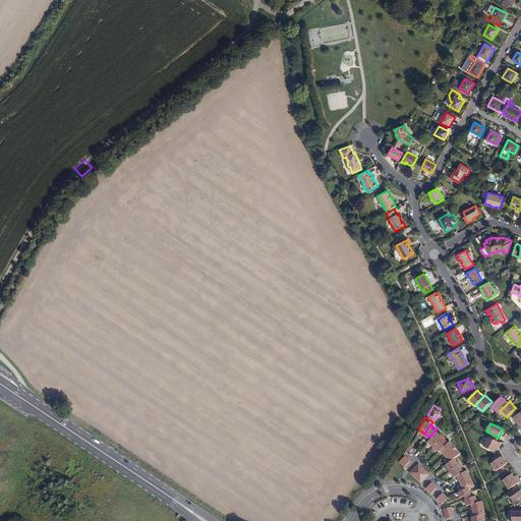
[(427,440),(433,445),(444,432),(441,430),(440,431),(437,428),(429,437),(427,440)]
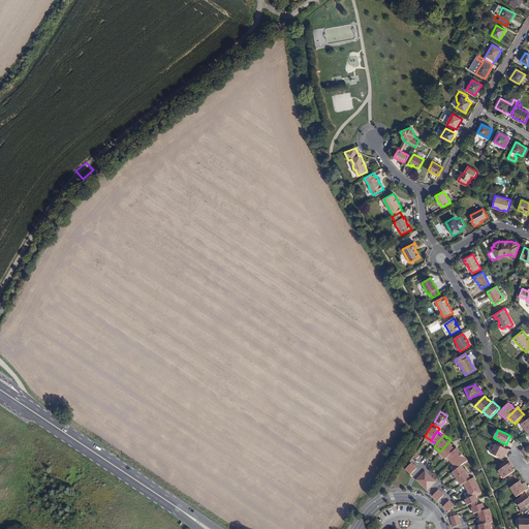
[(445,457),(447,455),(455,446),(452,443),(453,442),(450,439),(440,452),(445,457)]
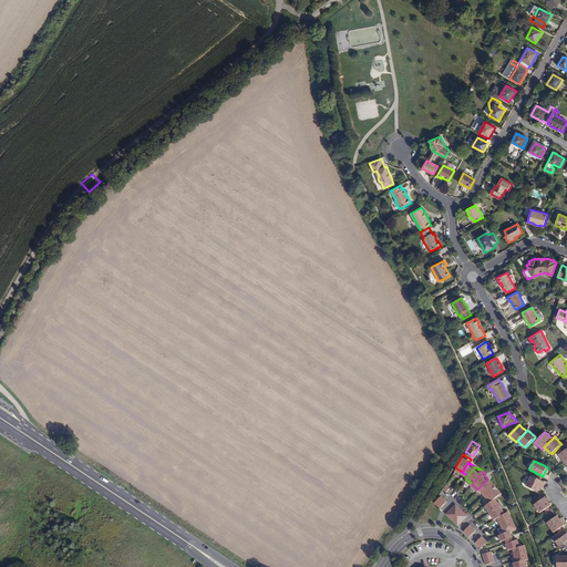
[(545,483),(532,475),(526,486),(537,492),(539,488),(540,486),(543,487),(545,483)]
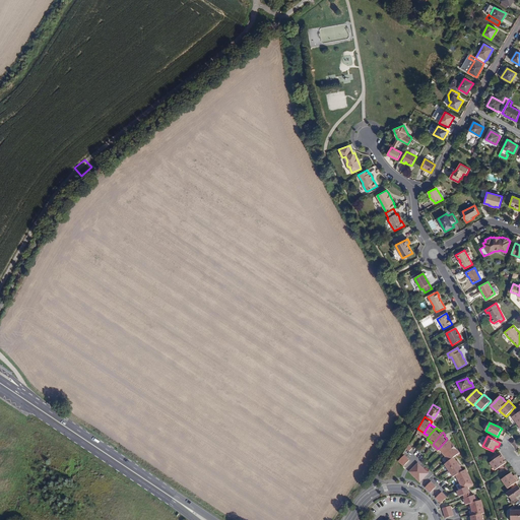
[(440,447),(444,452),(455,444),(449,437),(447,439),(440,447)]
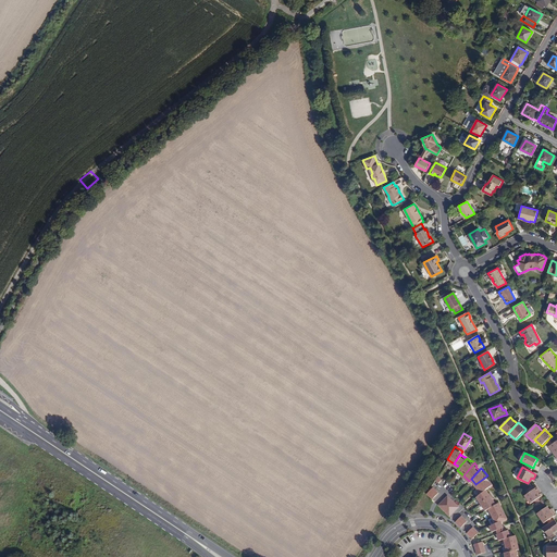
[(551,471),(547,475),(553,481),(556,477),(551,471)]
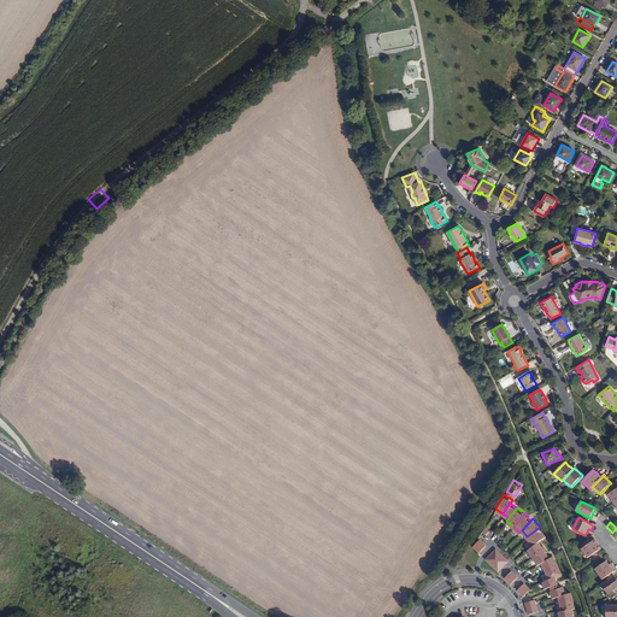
[(527,536),(533,544),(539,540),(546,534),(540,527),(527,536)]
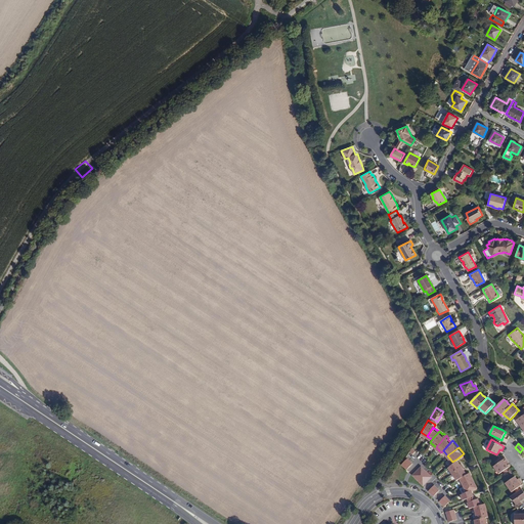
[(407,456),(404,460),(409,465),(412,462),(407,456)]
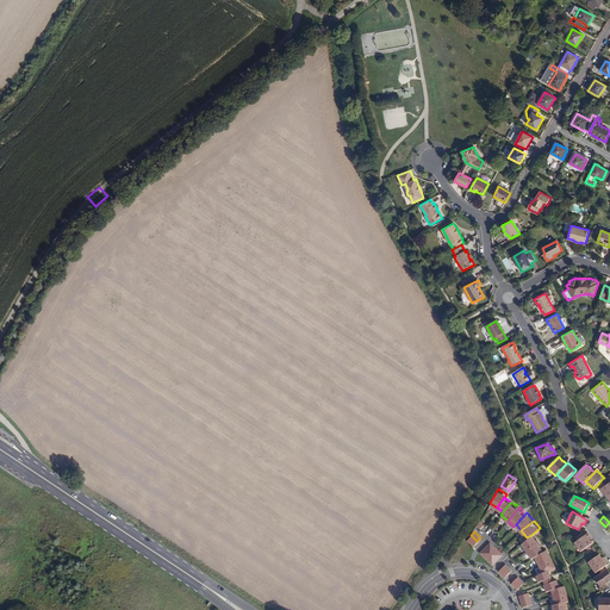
[(522,542),(527,549),(540,541),(537,537),(536,539),(533,534),(527,537),(522,542)]
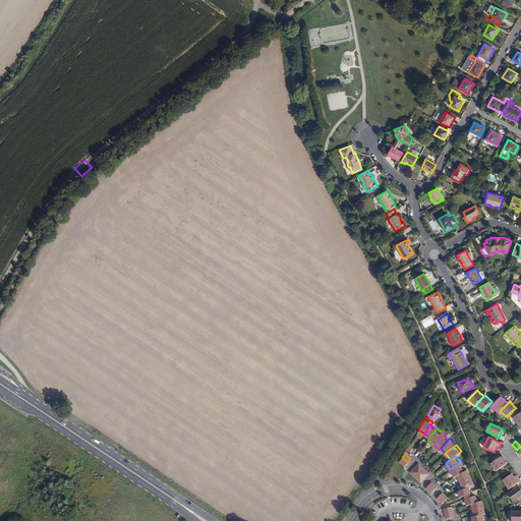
[(500,458),(495,461),(490,464),(497,471),(508,463),(503,456),(500,458)]
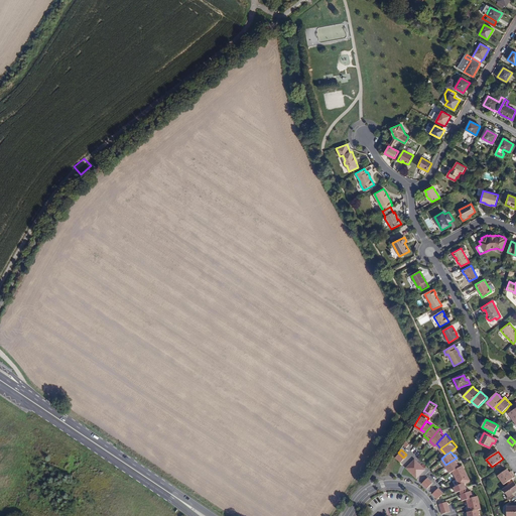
[(414,458),(411,461),(416,466),(419,463),(414,458)]
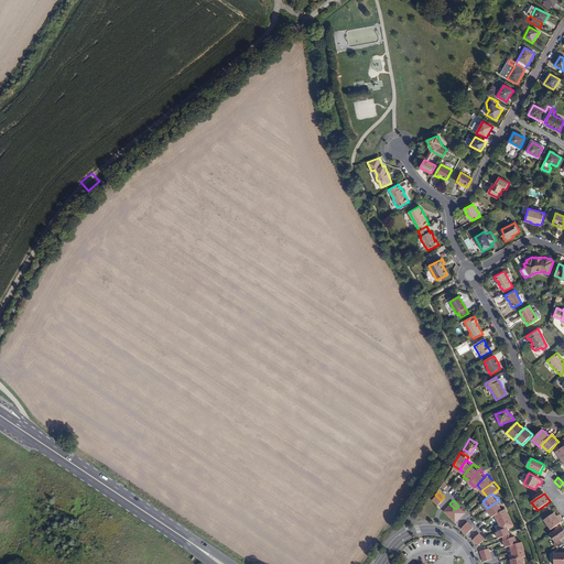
[(487,508),(491,514),(495,513),(502,508),(499,503),(500,502),(499,500),(487,508)]
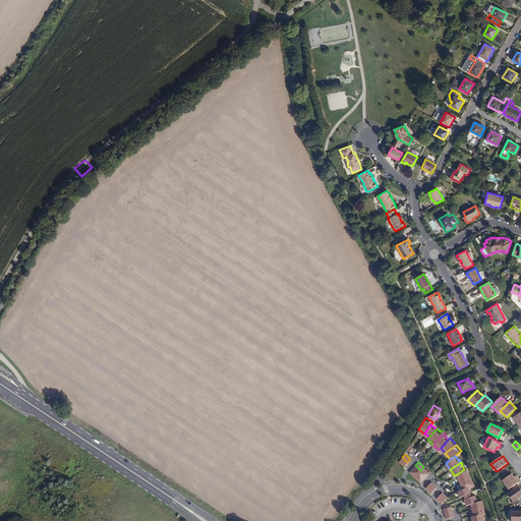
[(412,467),(409,470),(415,476),(417,473),(412,467)]
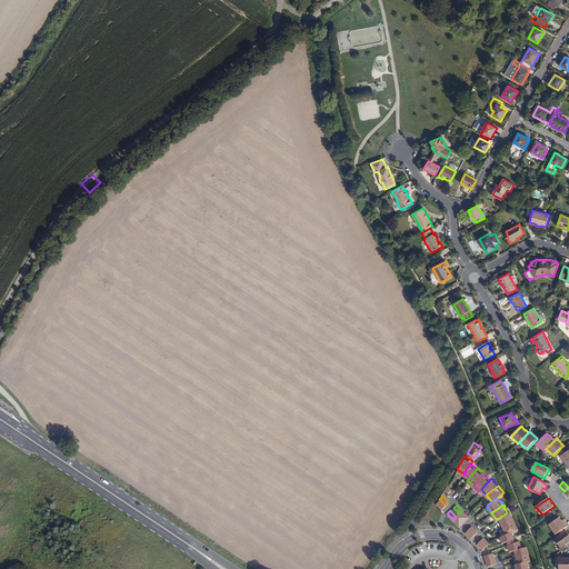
[(462,510),(459,513),(465,519),(468,516),(462,510)]
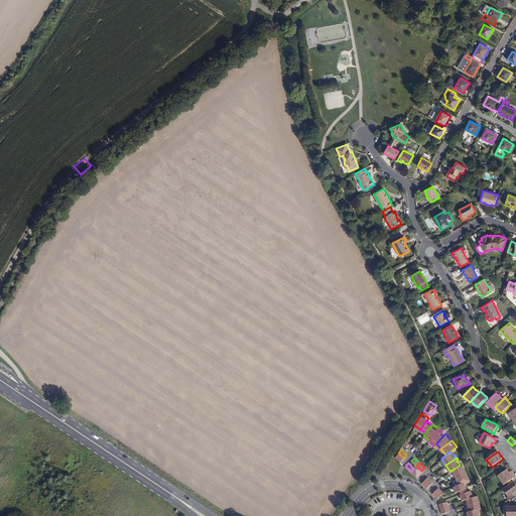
[(453,470),(456,477),(466,471),(463,464),(460,465),(453,470)]
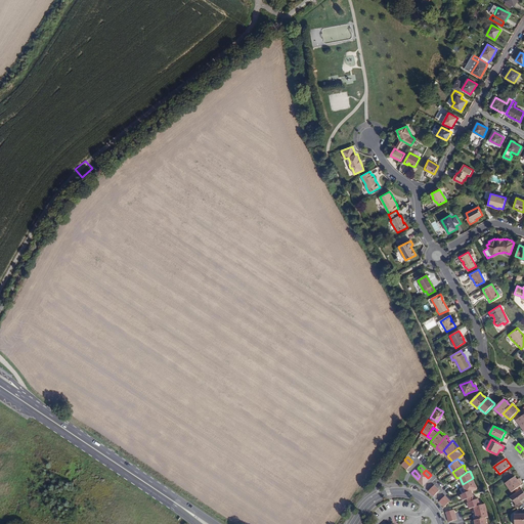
[(420,476),(418,479),(423,484),(426,481),(420,476)]
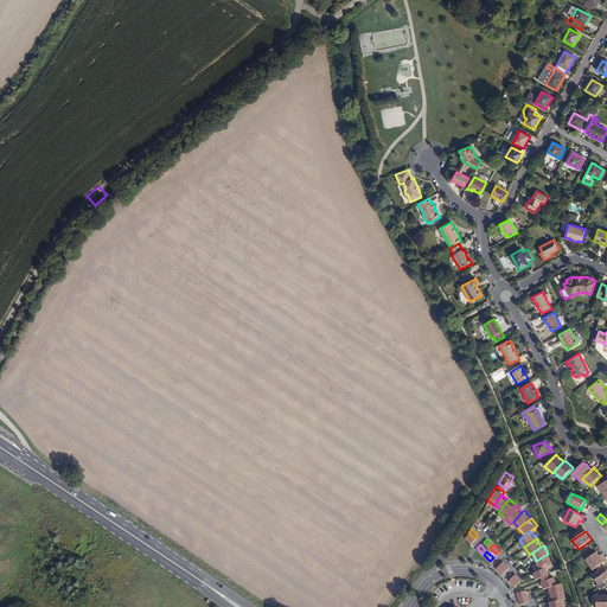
[(593,570),(596,568),(602,563),(606,561),(602,556),(601,557),(599,556),(596,551),(586,560),(593,570)]
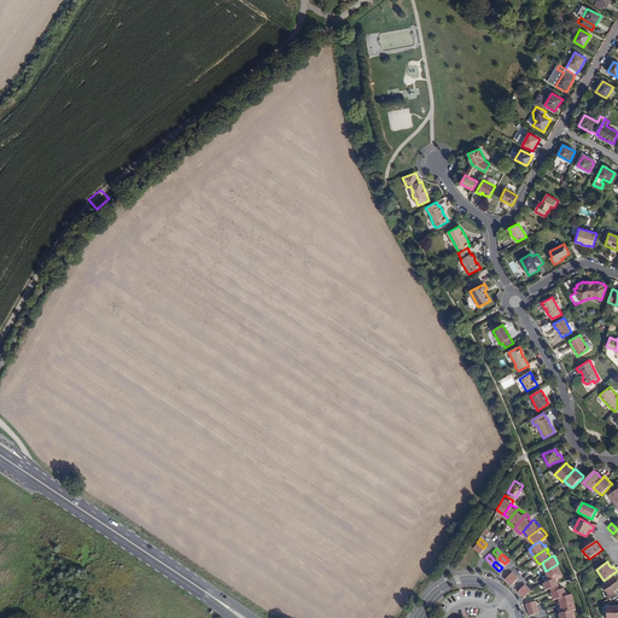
[(546,571),(551,578),(555,576),(557,576),(558,576),(559,576),(563,575),(563,573),(558,564),(546,571)]
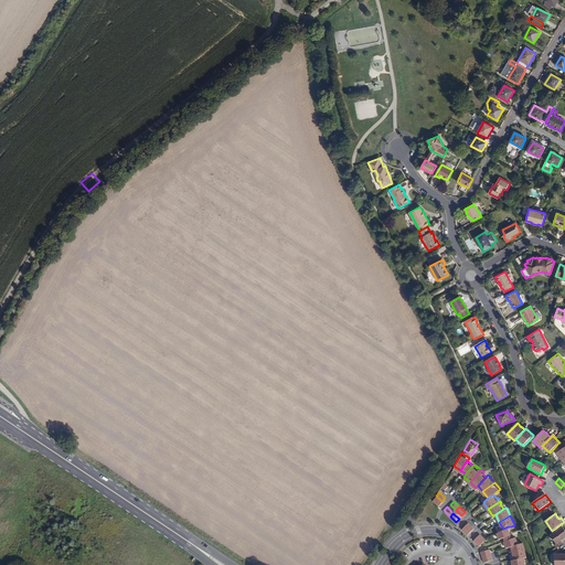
[(468,521),(465,524),(470,530),(473,526),(468,521)]
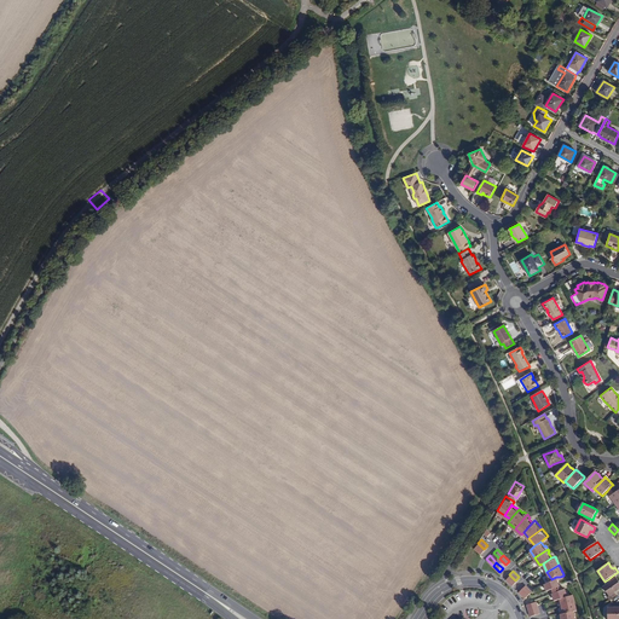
[(559,585),(560,584),(557,577),(556,577),(551,579),(544,583),(547,589),(553,588),(559,585)]
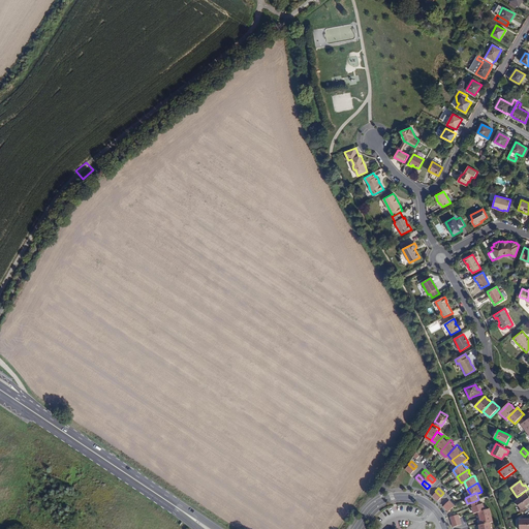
[(528,496),(528,497),(527,494),(522,497),(516,501),(521,509),(525,506),(528,503),(528,496)]
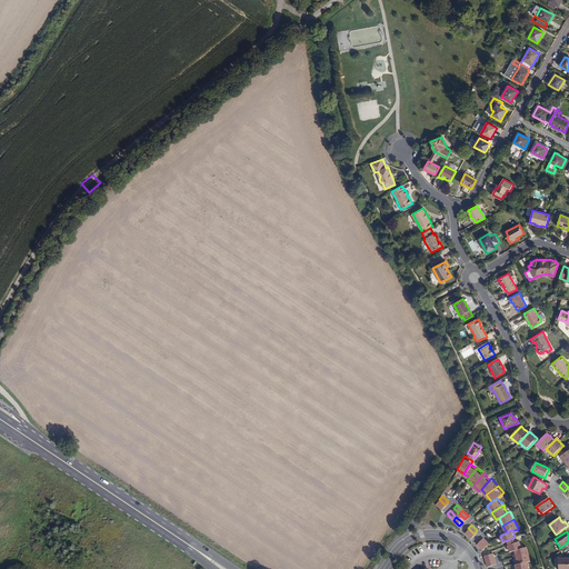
[(482,537),(479,540),(486,546),(487,545),(489,542),(482,537)]
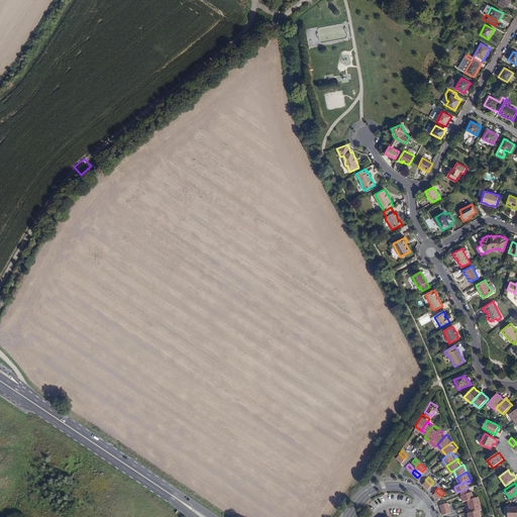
[(462,494),(460,495),(463,500),(468,499),(474,497),(472,490),(468,492),(462,494)]
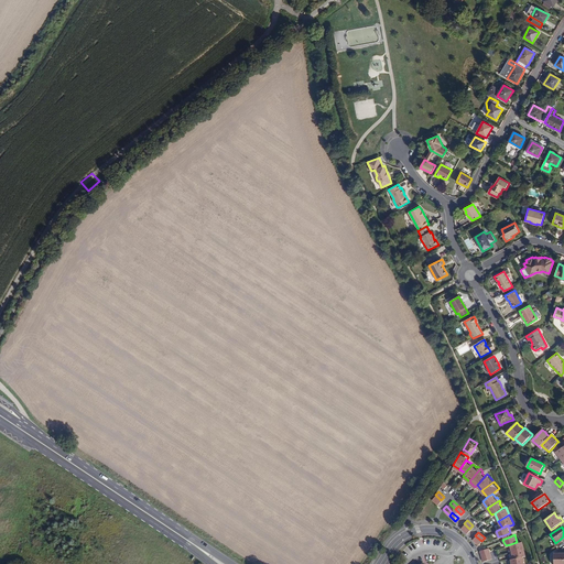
[(475,535),(473,539),(478,544),(481,541),(475,535)]
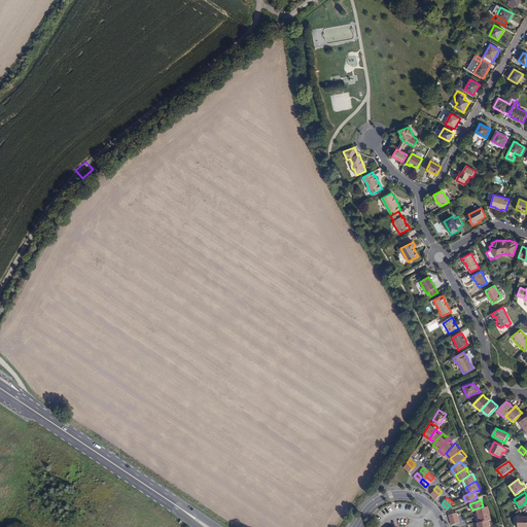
[(477,508),(478,514),(489,512),(488,504),(483,506),(477,508)]
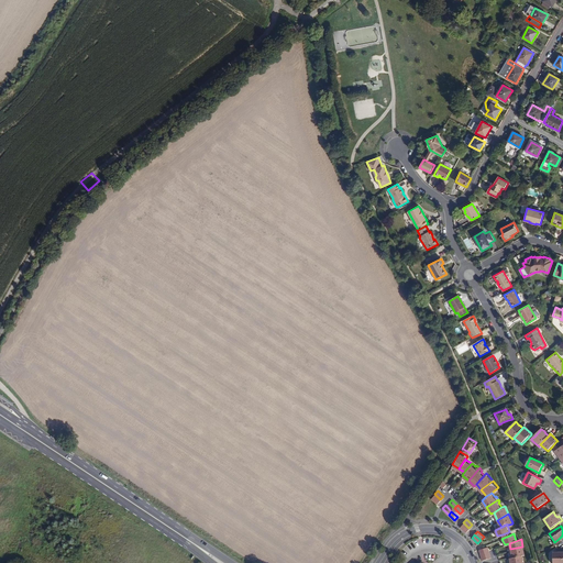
[(522,547),(510,549),(512,556),(521,555),(525,554),(522,547)]
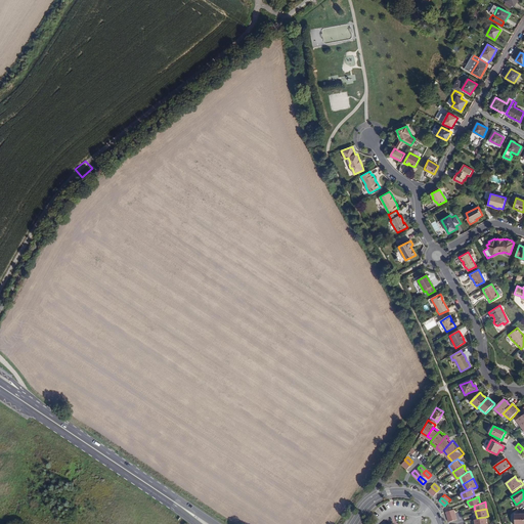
[(523,523),(523,512),(521,512),(521,514),(519,514),(515,514),(515,523),(523,523)]
